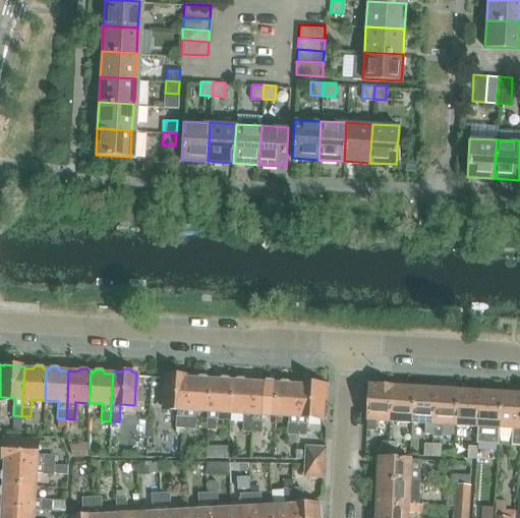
[(165,375),(163,407),(177,408),(176,425),(184,425),(185,408),(187,378),(188,378),(188,376),(179,376),(176,371),(171,371),(167,375),(165,375)]
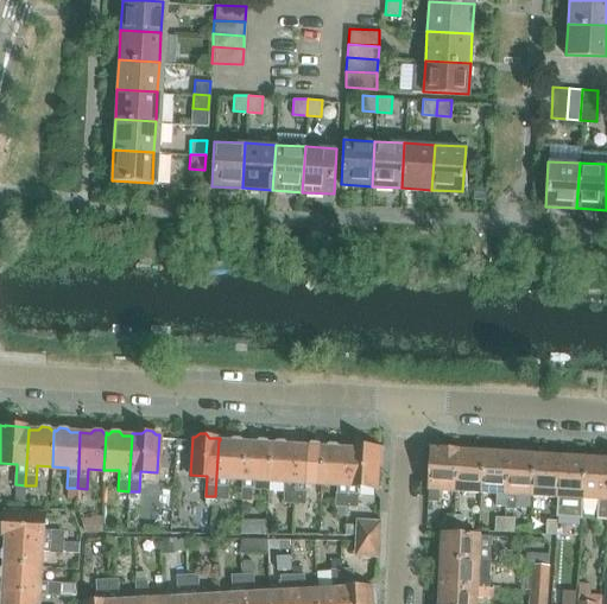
[(216,476),(215,496),(226,497),(227,477),(242,478),(245,443),(244,443),(240,438),(233,438),(228,442),(220,440),(219,440),(216,476)]
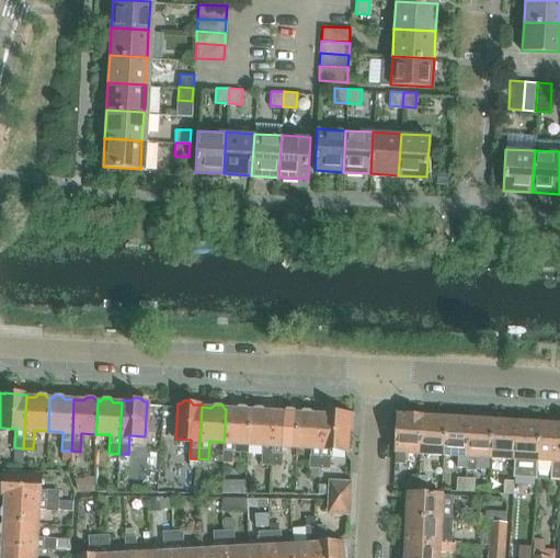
[(224,442),(223,460),(232,460),(233,442),(248,443),(250,410),(250,409),(248,410),(244,407),(239,406),(235,409),(226,409),(224,442)]
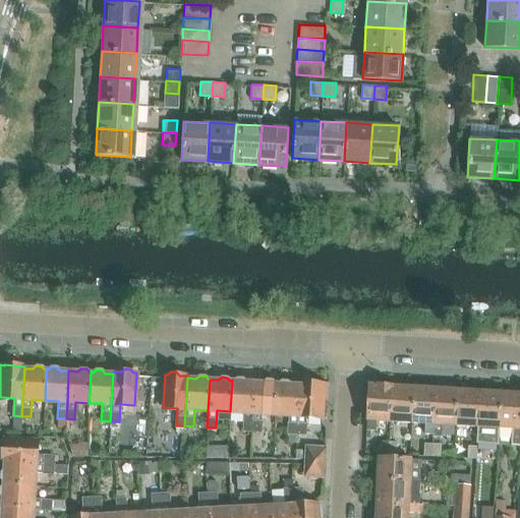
[(232,381),(230,411),(243,412),(242,429),(251,429),(252,412),(254,382),(245,382),(242,378),(237,378),(233,381),(232,380),(232,381)]
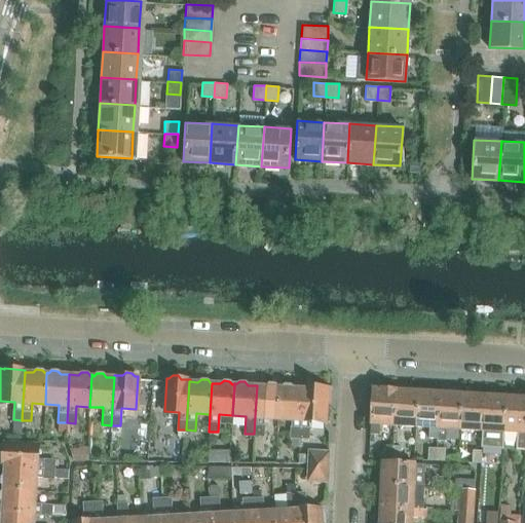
[(255,416),(254,434),(263,435),(264,417),(277,418),(279,387),(279,385),(277,387),(274,383),(269,383),(265,386),(257,385),(255,416)]
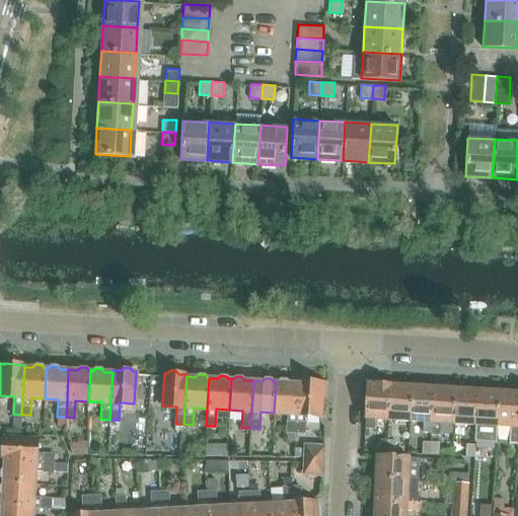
[(297,414),(296,431),(303,431),(304,414),(320,415),(321,395),(325,395),(326,383),(315,382),(299,381),(298,383),(299,383),(297,414)]
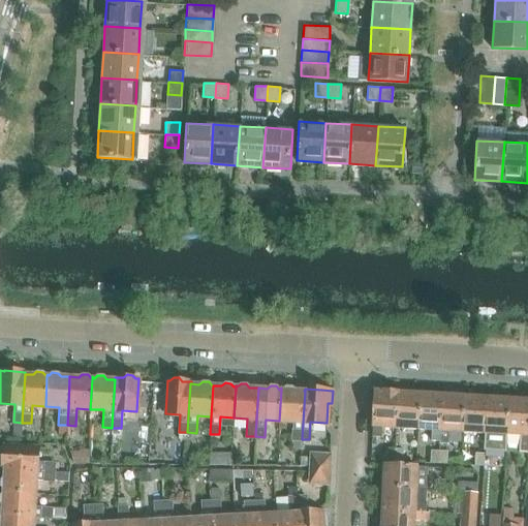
[(281,390),(279,421),(296,421),(294,438),(302,439),(303,422),(305,391),(304,391),(281,390)]
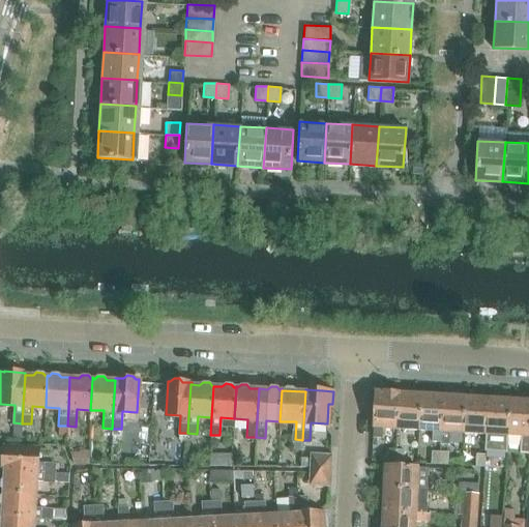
[(375,393),(373,427),(395,428),(398,391),(383,390),(383,393),(375,393)]
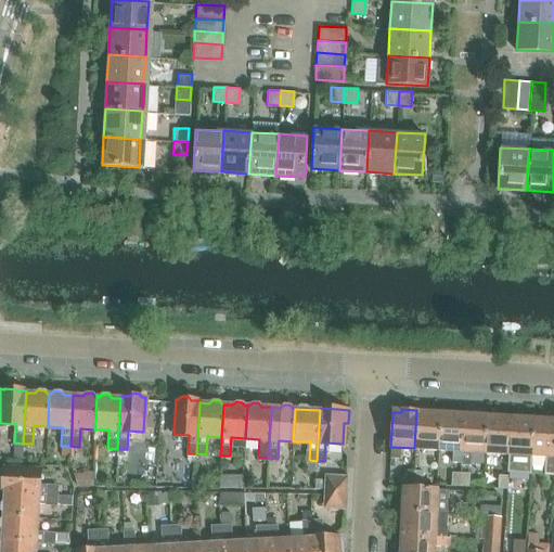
[(417,410),(416,410),(414,448),(438,449),(440,411),(428,411),(426,413),(417,413),(417,410)]
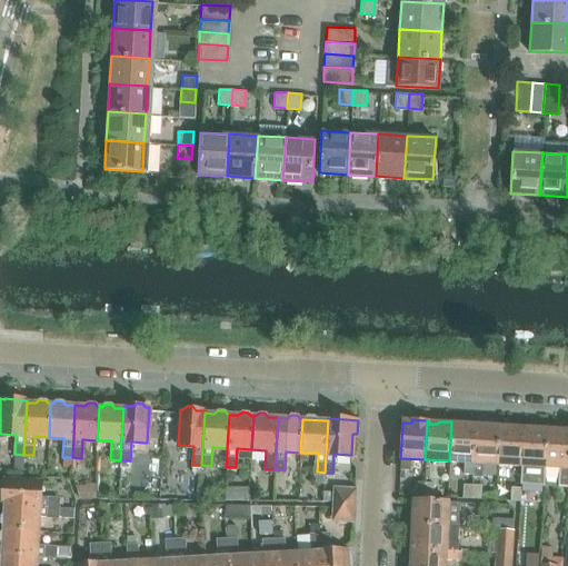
[(464,423),(451,421),(449,460),(472,462),(475,426),(466,426),(464,423)]
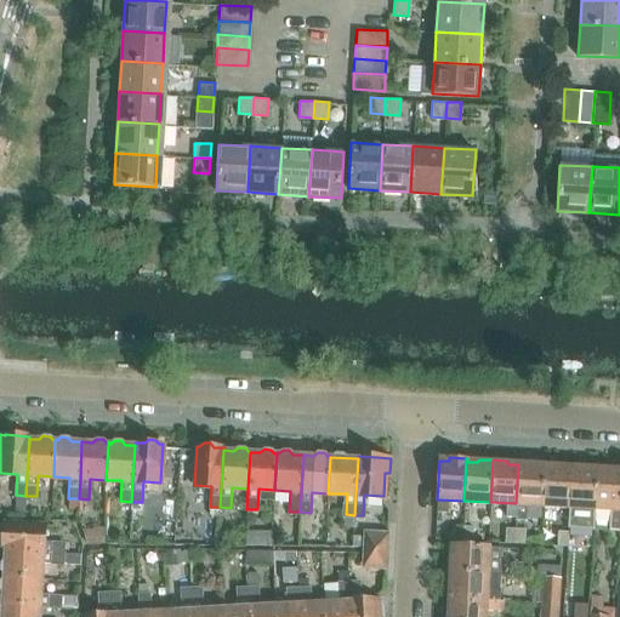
[(529,466),(518,464),(516,503),(544,506),(546,463),(532,462),(529,466)]
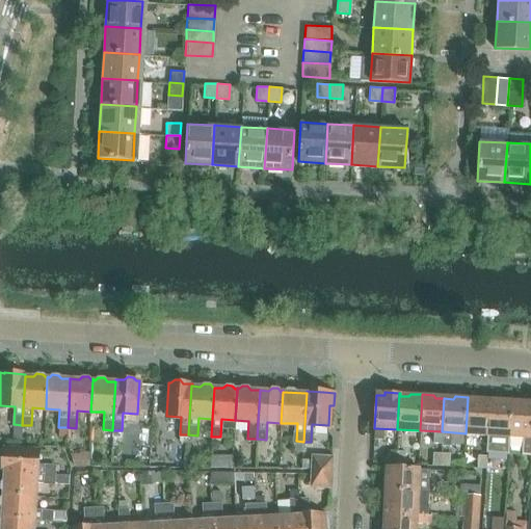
[(478,397),(468,397),(466,433),(487,434),(489,401),(480,401),(478,397)]
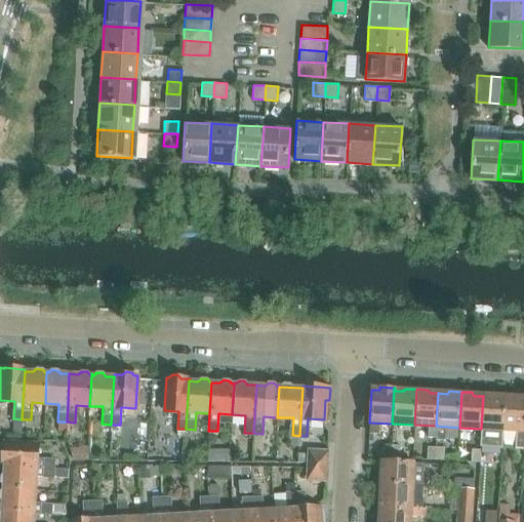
[(502,430),(505,394),(493,394),(491,397),(483,396),(481,429),(502,430)]
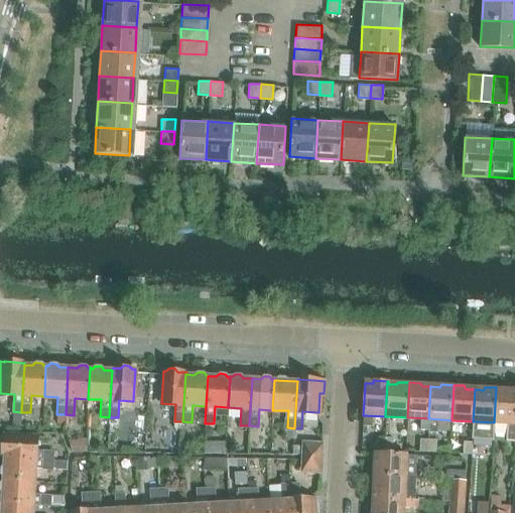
[(496,387),(494,422),(507,423),(506,437),(514,438),(514,433),(514,391),(509,391),(508,388),(496,387)]
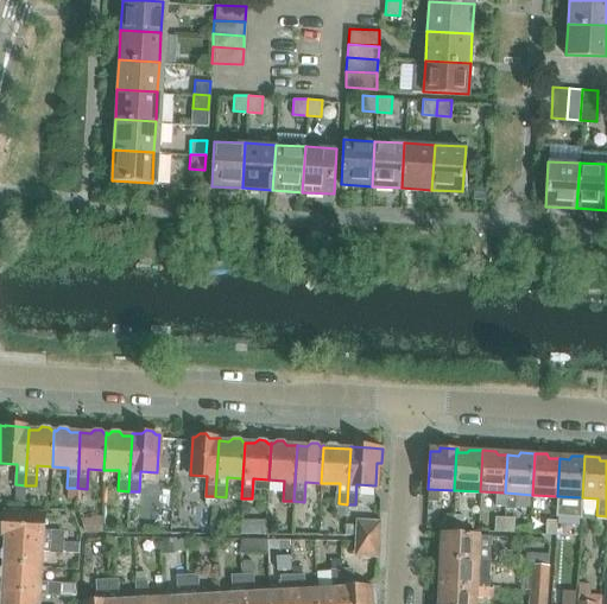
[(16,484),(14,498),(25,500),(25,485),(16,484)]
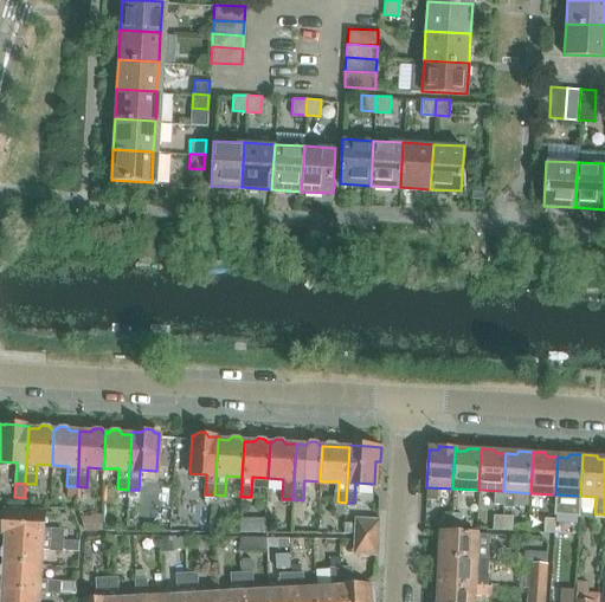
[(293,500),(291,517),(303,518),(304,502),(293,500)]
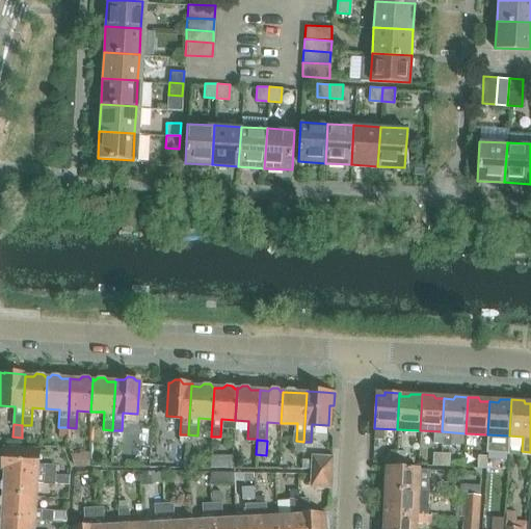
[(1,452),(0,458),(3,461),(3,471),(5,471),(36,473),(54,474),(54,465),(36,464),(37,449),(4,447),(4,449),(1,452)]
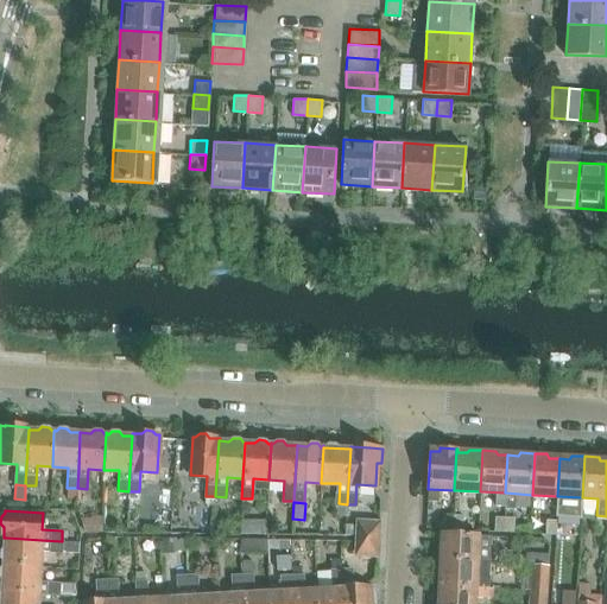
[(453,514),(453,528),(462,528),(462,514),(453,514)]
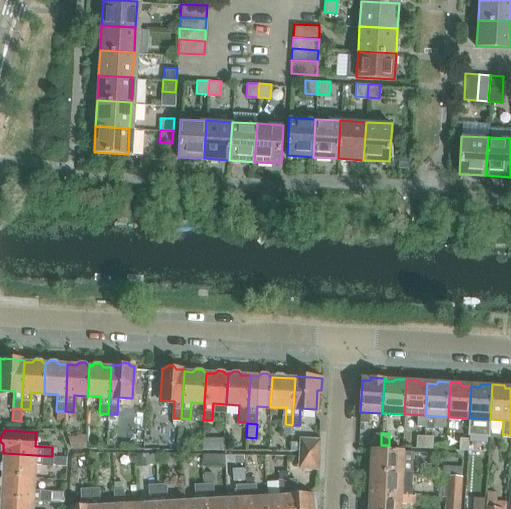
[(416,434),(415,446),(423,447),(424,435),(416,434)]
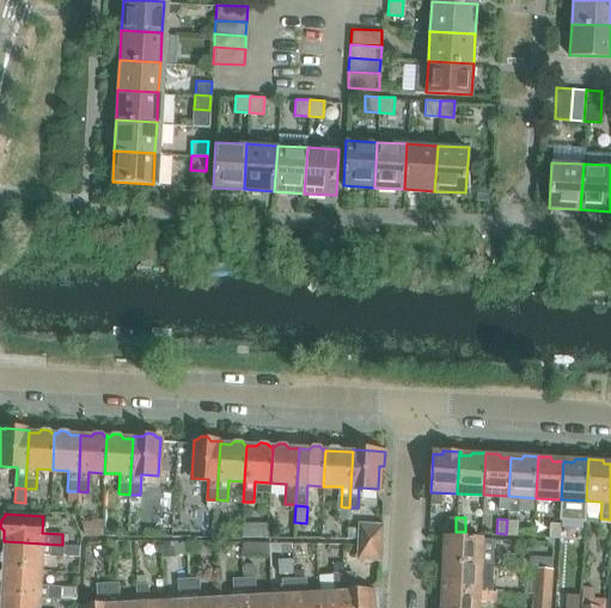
[(102,520),(80,520),(85,533),(102,533),(102,520)]
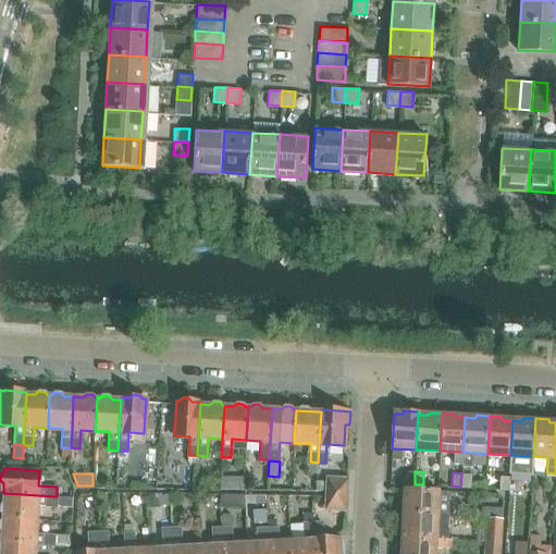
[(461,474),(460,487),(470,487),(470,474),(461,474)]
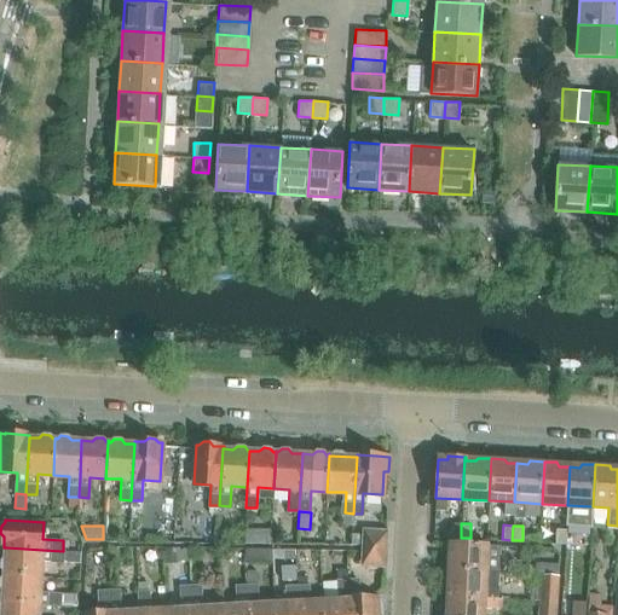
[(555,528),(555,543),(566,543),(566,528),(555,528)]
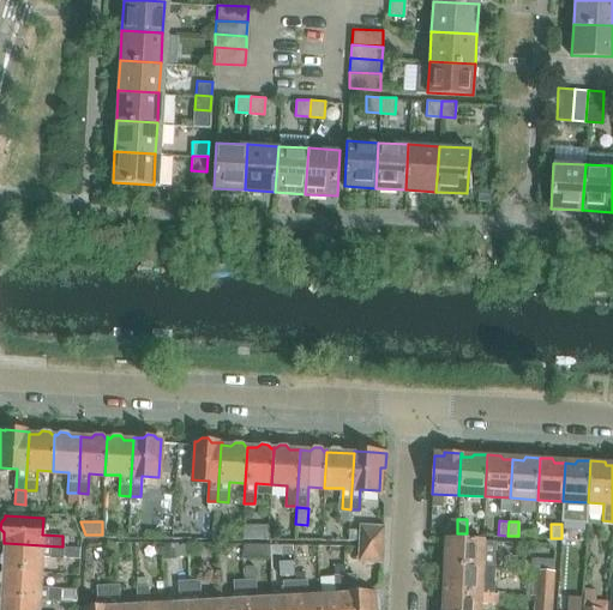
[(361,539),(361,542),(382,543),(382,541),(383,527),(361,526),(361,529),(361,539)]
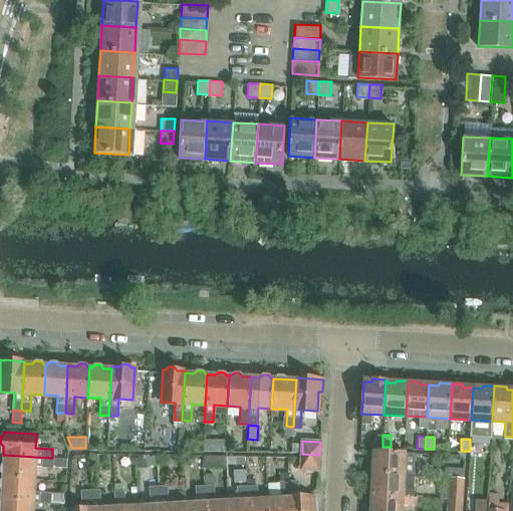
[(292,443),(291,451),(302,452),(302,443),(292,443)]
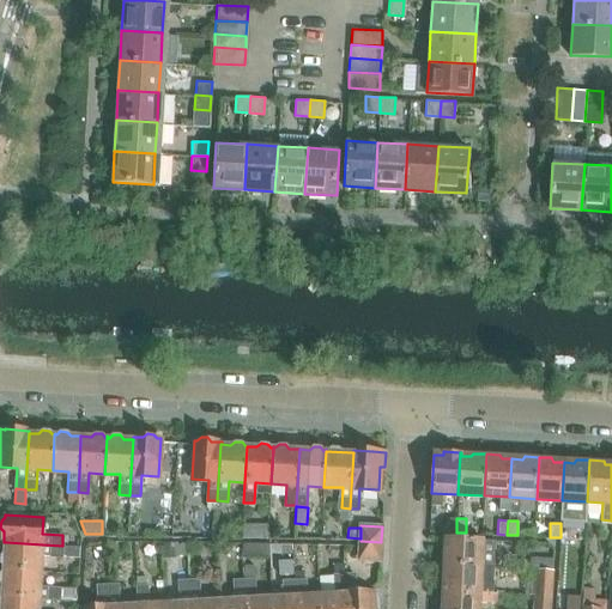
[(442,564),(482,565),(483,539),(446,537),(444,549),(442,549),(442,564)]
